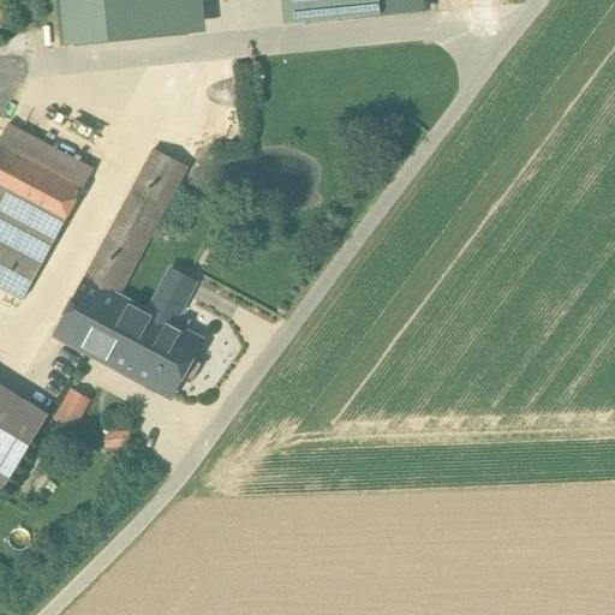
[(61,0),(66,46),(185,35),(181,0),(61,0)]
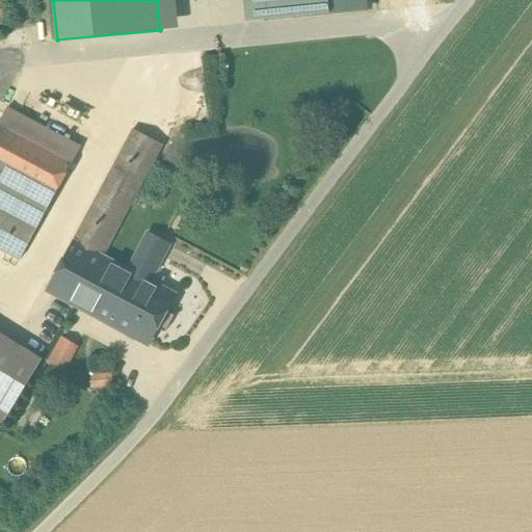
[(175,0),(157,0),(160,30),(178,29),(175,0)]
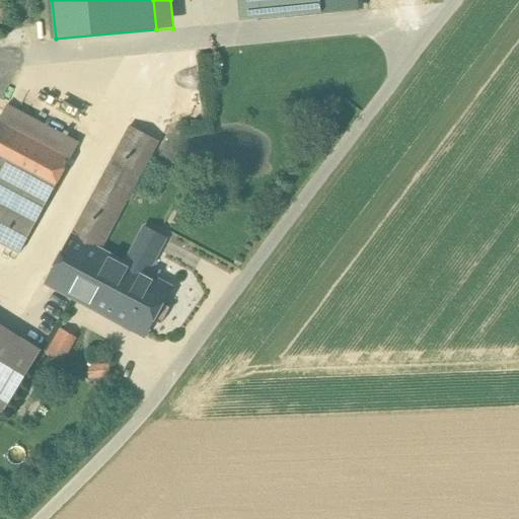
[(260,19),(256,0),(238,0),(241,21),(260,19)]
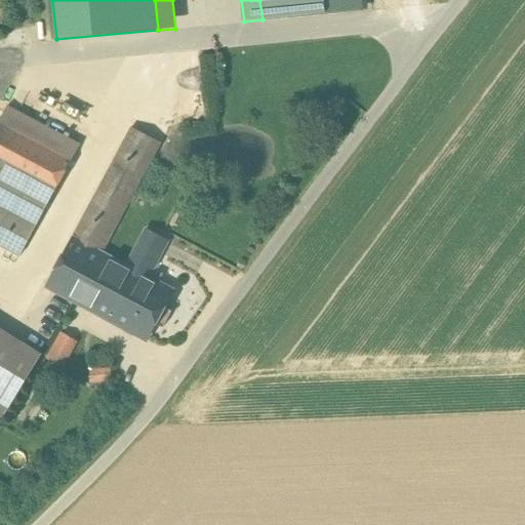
[(362,0),(259,0),(263,19),(363,10),(362,0)]
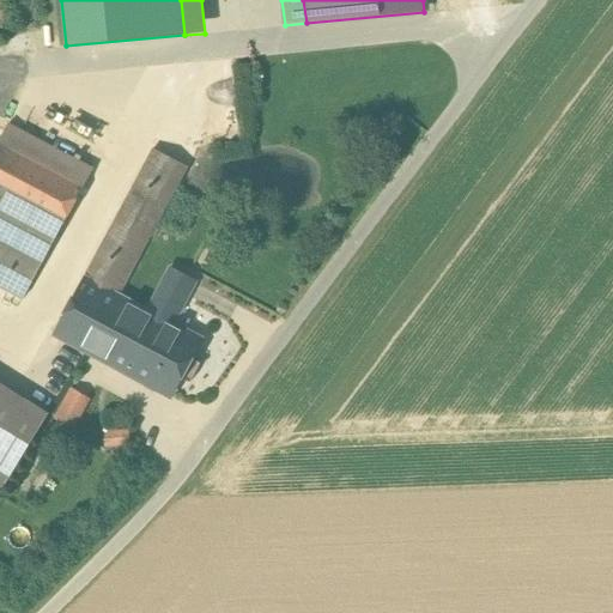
[(93,169),(8,123),(0,140),(0,196),(61,229),(93,169)]
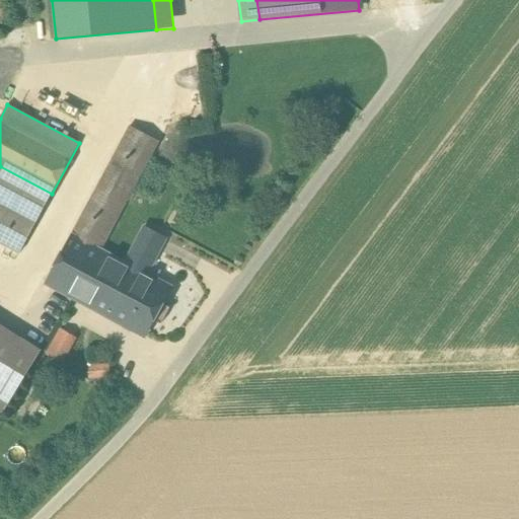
[(130,126),(47,283),(105,314),(119,290),(101,281),(114,258),(100,251),(159,141),(130,126)]
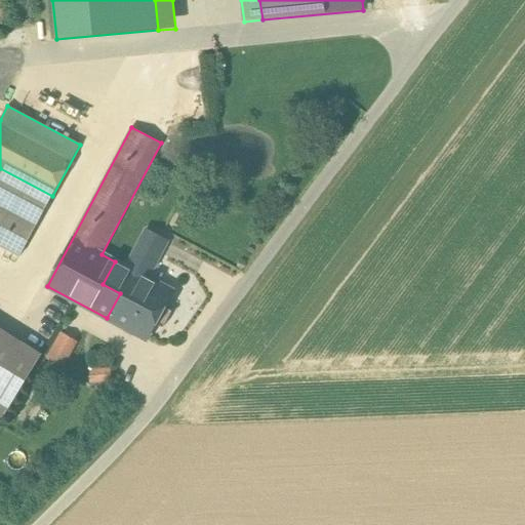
[(52,196),(0,168),(0,244),(21,255),(52,196)]
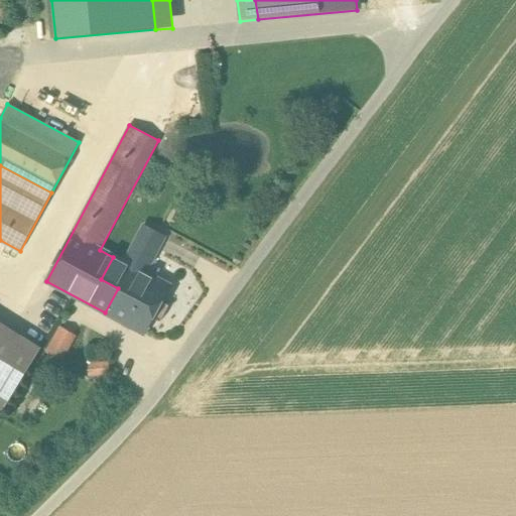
[(165,236),(144,225),(137,239),(158,250),(165,236)]
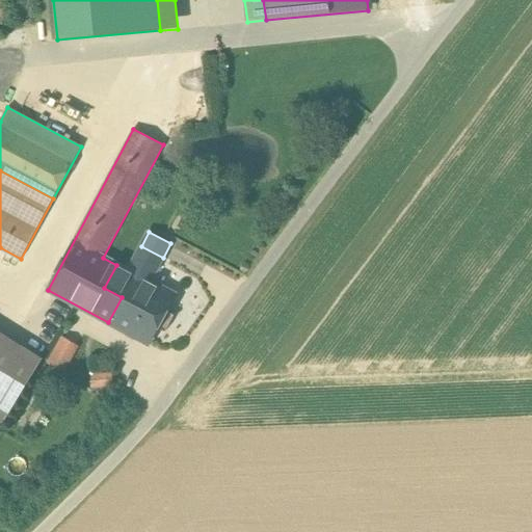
[(141,246),(129,271),(116,265),(104,288),(122,297),(108,322),(149,344),(158,328),(165,333),(175,316),(166,312),(176,295),(150,282),(163,258),(141,246)]
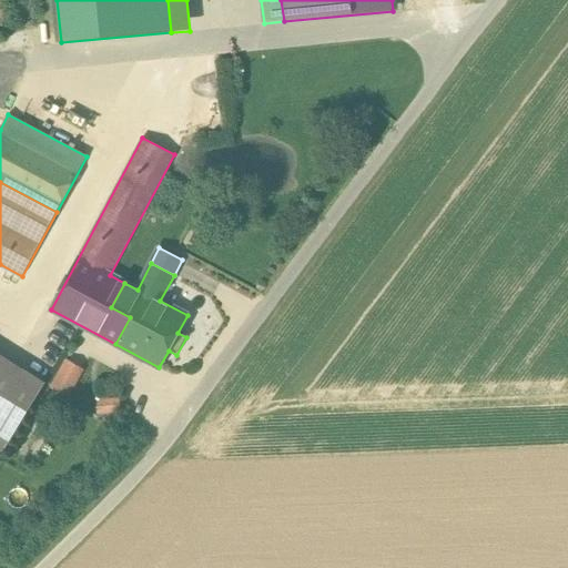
[(0,356),(0,434),(9,440),(44,384),(0,356)]
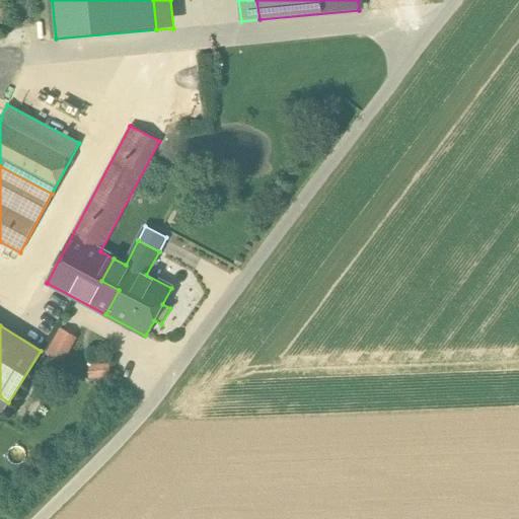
[(50,349),(72,349),(72,331),(50,330),(50,349)]
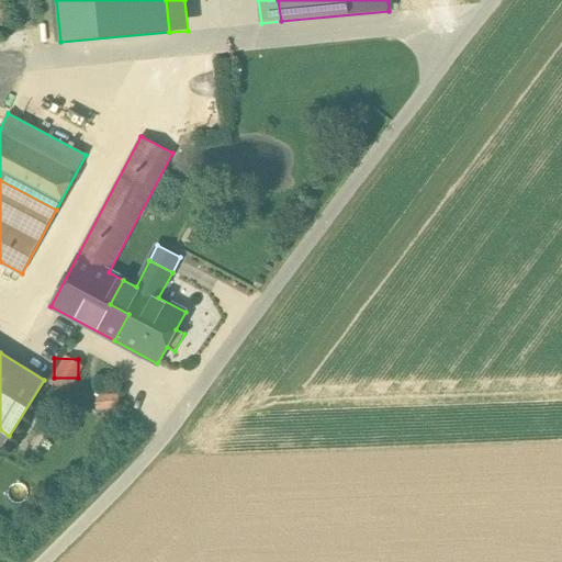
[(0,450),(9,436),(0,429),(0,450)]
